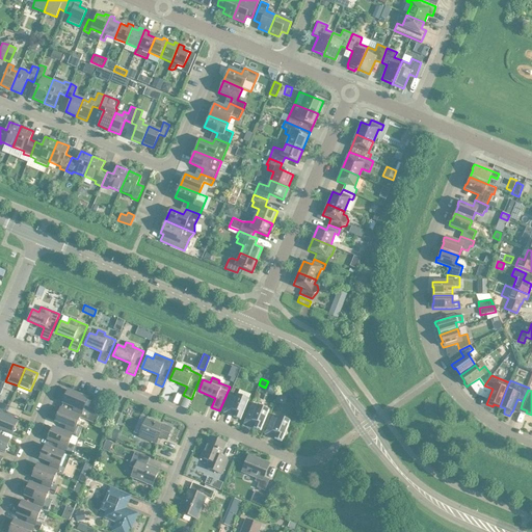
[(73,415),(79,418),(95,423),(98,416),(88,411),(89,408),(84,406),(87,399),(68,391),(60,409),(74,415),(73,415)]
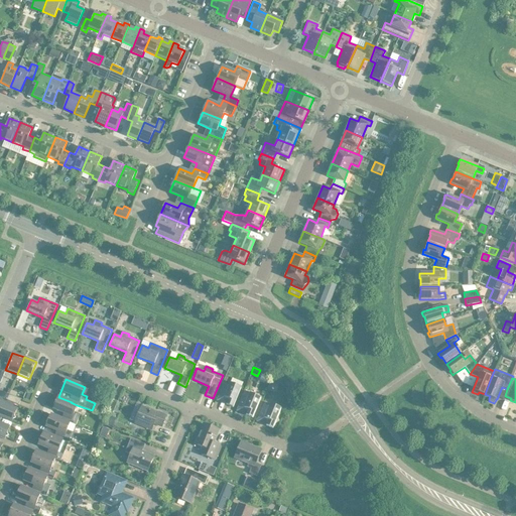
[(223,383),(217,397),(227,401),(226,404),(233,407),(241,387),(230,383),(229,386),(223,383)]
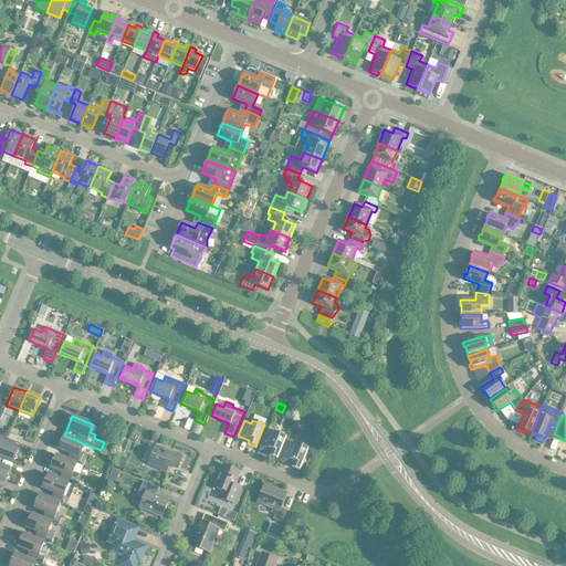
[(20,431),(11,428),(7,439),(20,444),(22,438),(18,436),(20,431)]
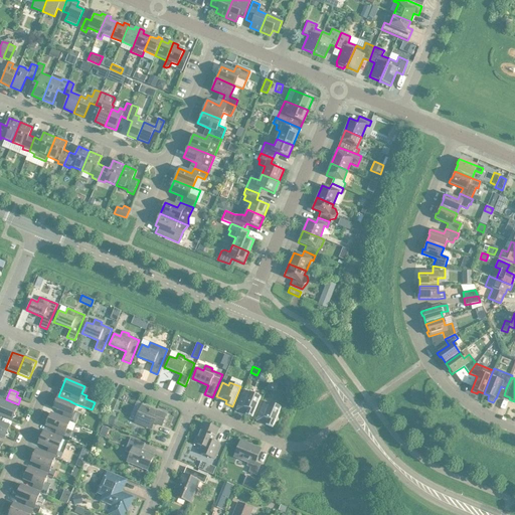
[(26,390),(23,397),(29,400),(32,392),(26,390)]
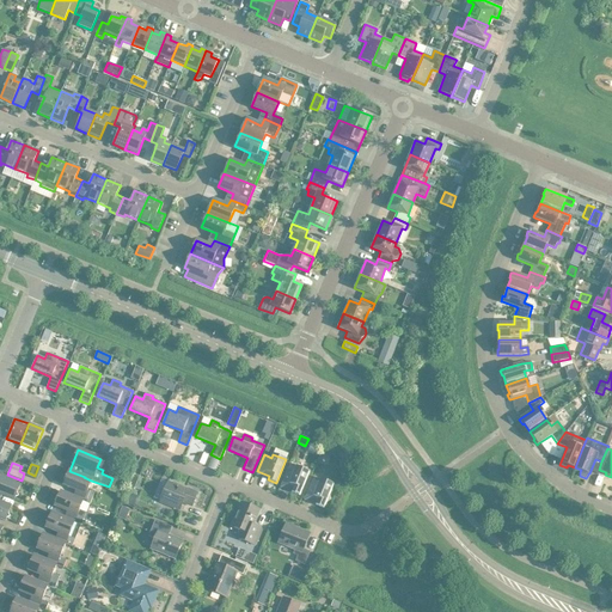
[(288,467),(281,484),(293,489),(291,493),(299,495),(308,471),(297,466),(294,470),(288,467)]
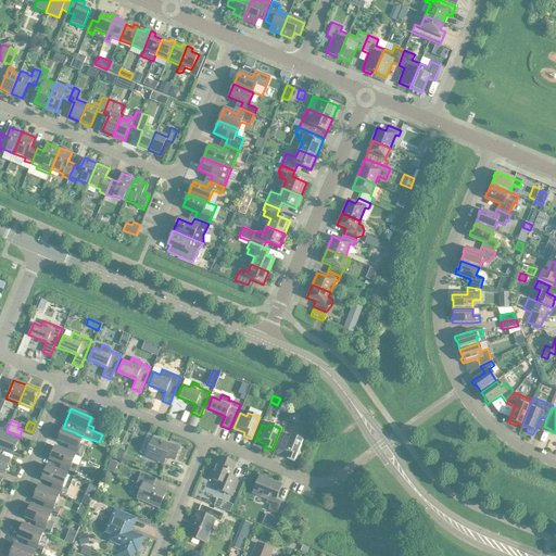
[(0,449),(13,454),(17,441),(13,439),(14,434),(0,428),(0,449)]
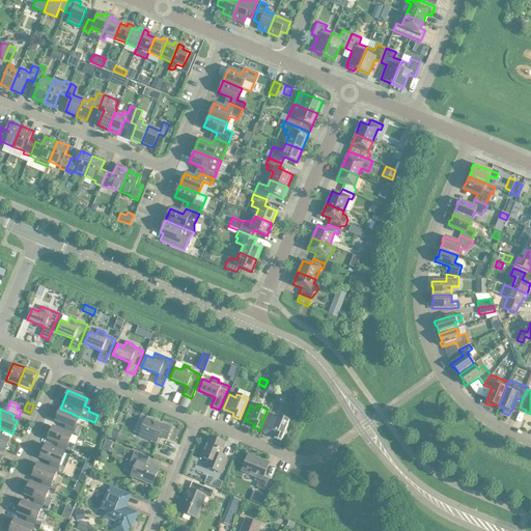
[(65,432),(72,435),(78,438),(82,426),(76,424),(79,417),(73,414),(74,414),(60,409),(55,420),(68,426),(65,432)]
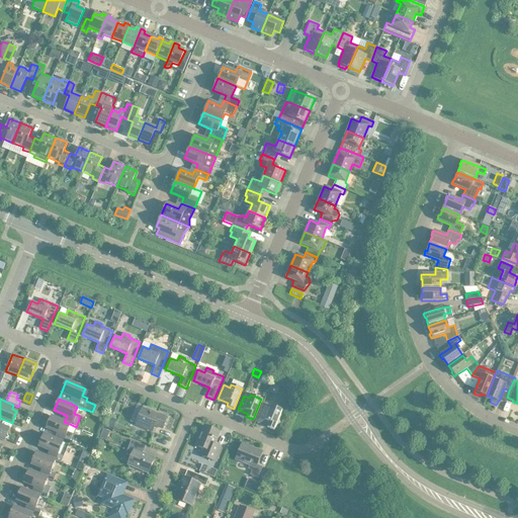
[(112,415),(117,403),(112,401),(107,412),(112,415)]
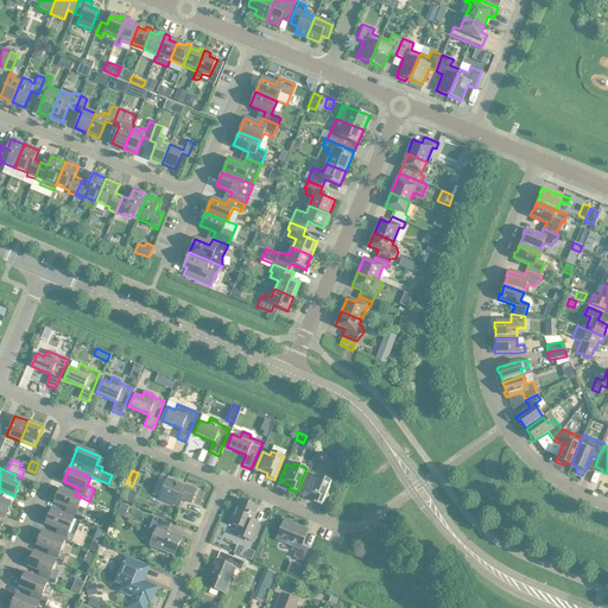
[(310,476),(303,493),(315,498),(314,501),(321,505),(324,499),(329,496),(327,492),(331,481),(318,475),(317,479),(310,476)]
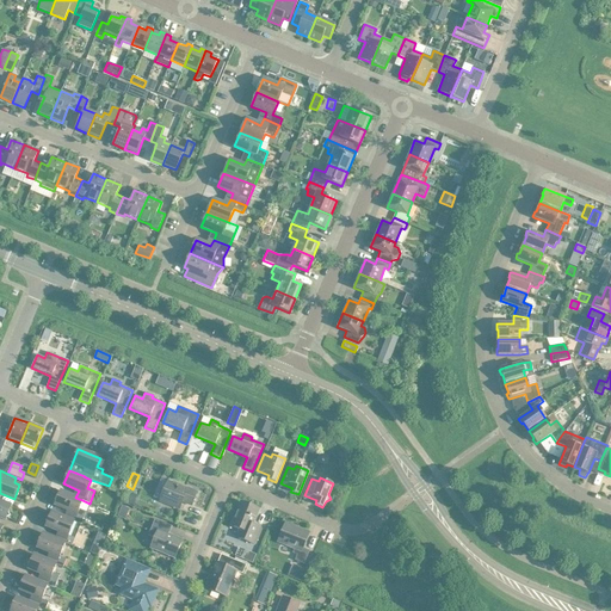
[(167,481),(159,500),(179,508),(183,501),(191,505),(197,493),(186,488),(186,489),(167,481)]
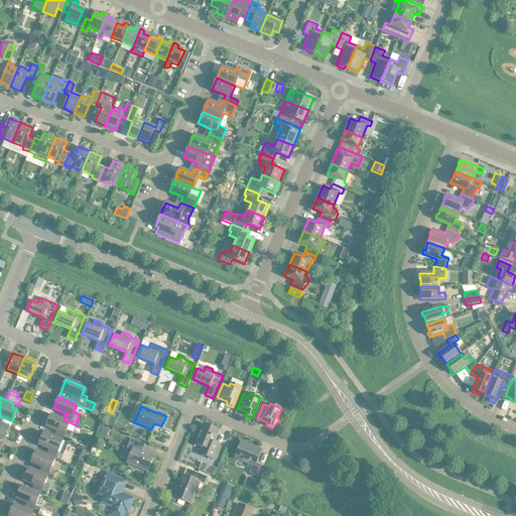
[(56,438),(68,442),(73,431),(67,429),(70,422),(63,420),(50,414),(45,426),(48,427),(45,433),(56,437),(56,438)]
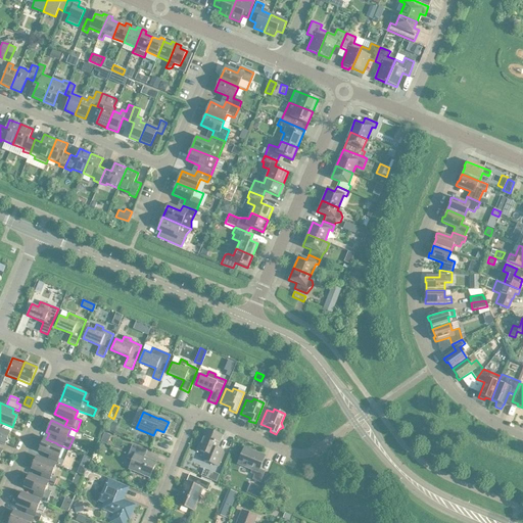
[(111,421),(107,430),(113,432),(117,424),(111,421)]
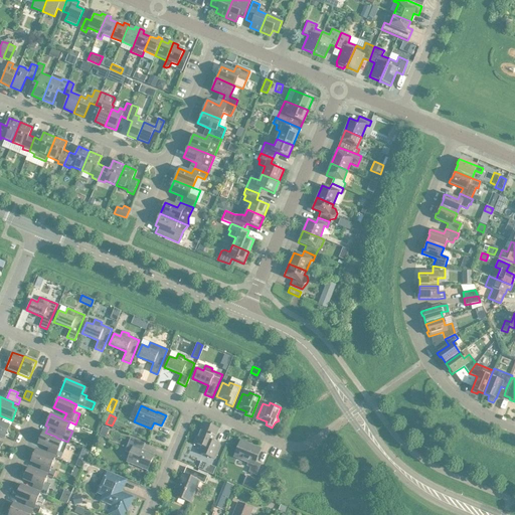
[(0,436),(4,438),(9,426),(0,421),(0,436)]
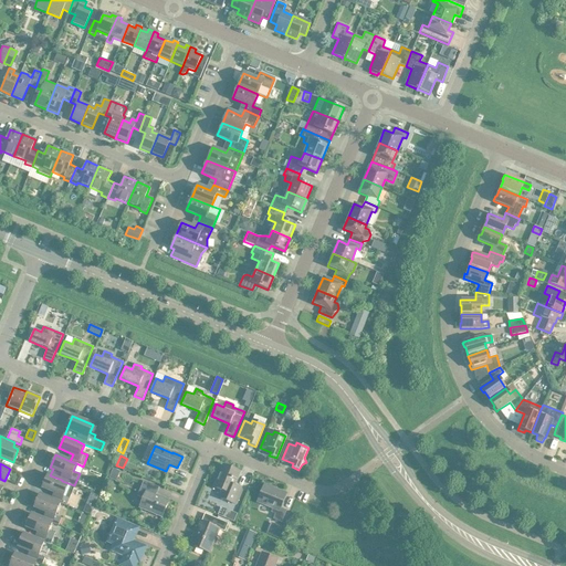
[(222,464),(213,486),(223,491),(220,498),(234,504),(241,489),(233,485),(240,472),(222,464)]
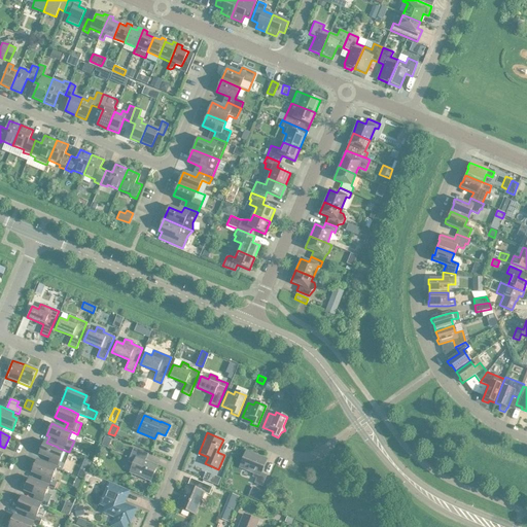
[(105,436),(101,445),(108,448),(111,438),(105,436)]
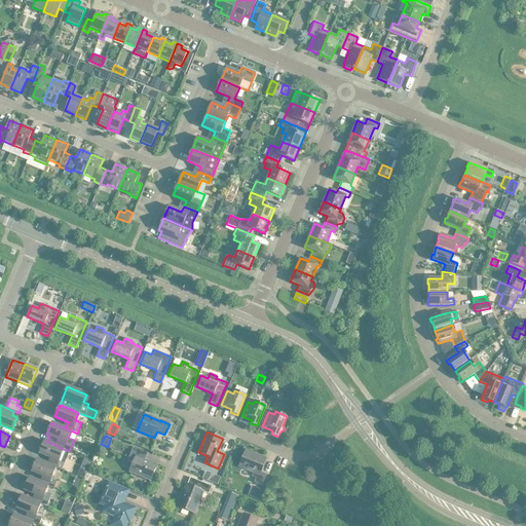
[(49,464),(55,467),(62,470),(69,451),(58,447),(58,446),(46,442),(44,441),(39,453),(52,458),(49,464)]
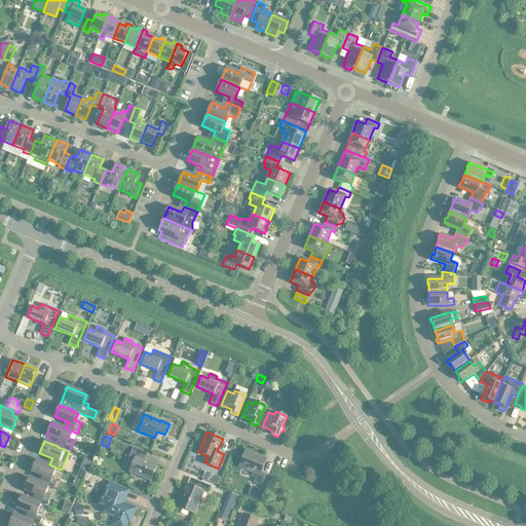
[(129,472),(150,480),(156,465),(145,460),(147,453),(133,447),(127,460),(133,463),(129,472)]
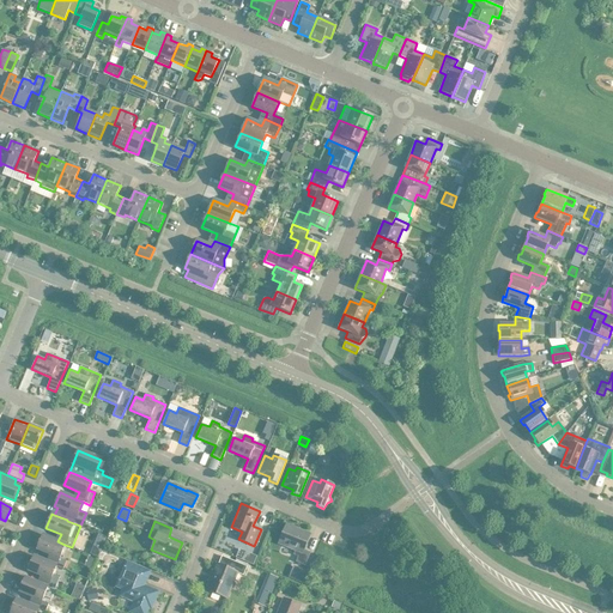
[(310,534),(286,525),(278,544),(299,552),(296,562),(304,566),(310,553),(303,550),(310,534)]
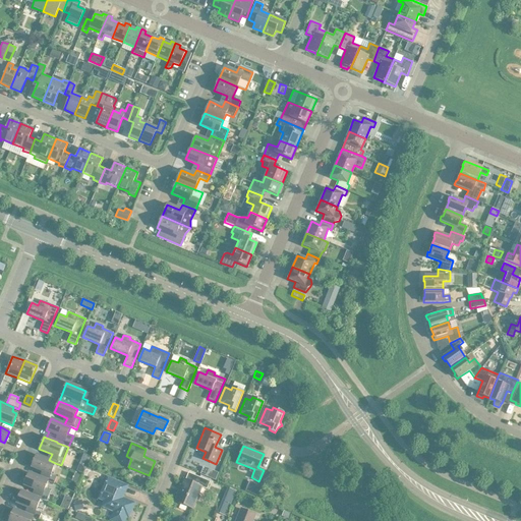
[(42,478),(48,481),(53,483),(56,477),(50,474),(55,463),(49,460),(36,455),(32,467),(44,472),(42,478)]
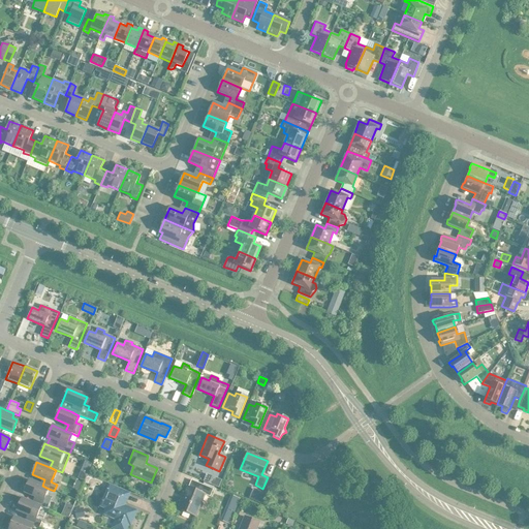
[(206,473),(203,481),(218,488),(221,479),(206,473)]
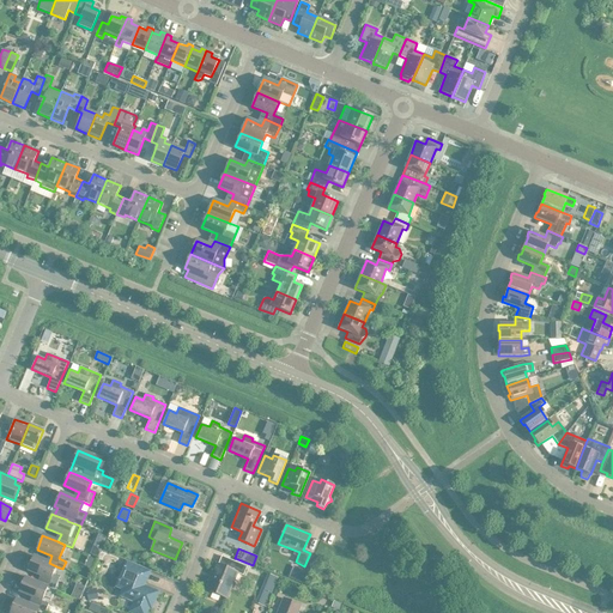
[(247,566),(220,556),(217,564),(216,564),(205,590),(226,599),(237,574),(243,576),(247,566)]
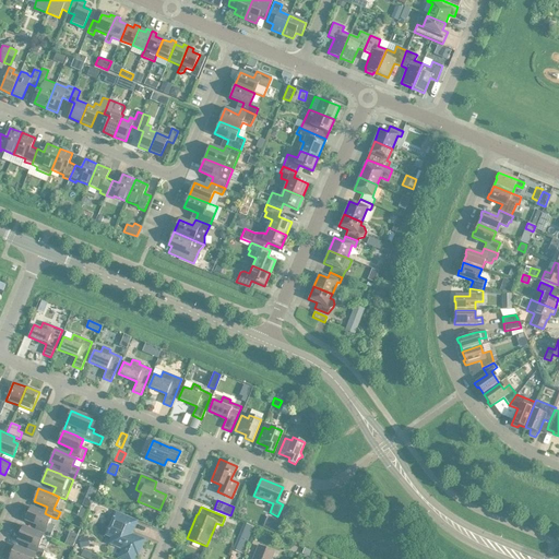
[(36,533),(43,535),(49,538),(54,526),(48,524),(51,516),(45,513),(31,508),(25,520),(39,526),(36,533)]
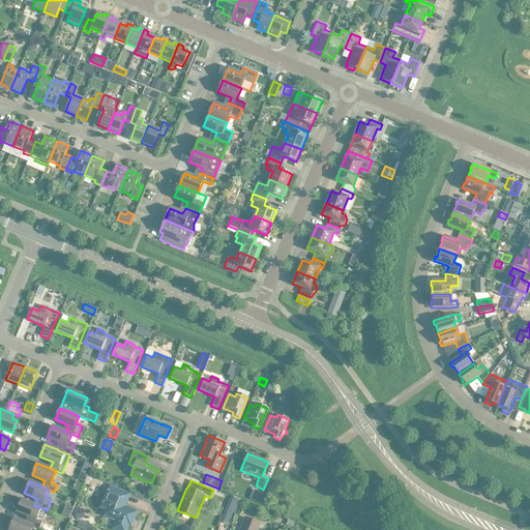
[(129,525),(135,512),(122,507),(127,495),(110,488),(102,503),(109,505),(105,514),(117,520),(114,528),(118,529),(124,529),(127,524),(129,525)]
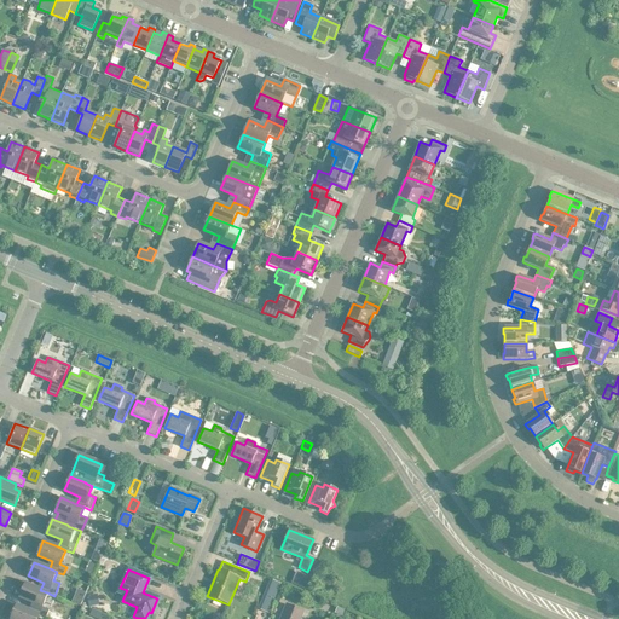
[(272,580),(260,609),(268,613),(281,583),(272,580)]
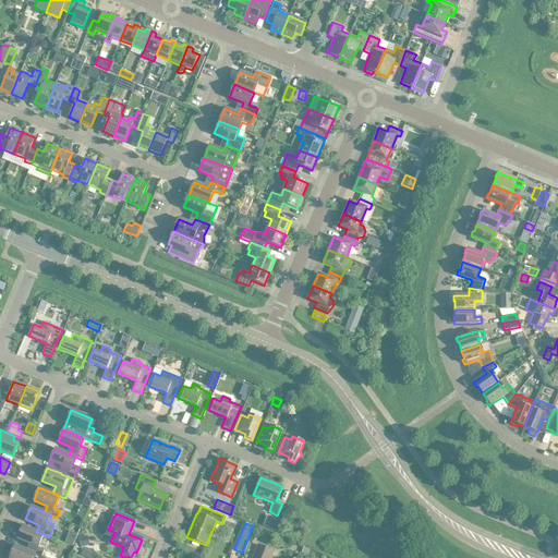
[(28,552),(35,554),(41,556),(44,549),(38,547),(43,534),(36,532),(23,525),(17,538),(32,545),(28,552)]
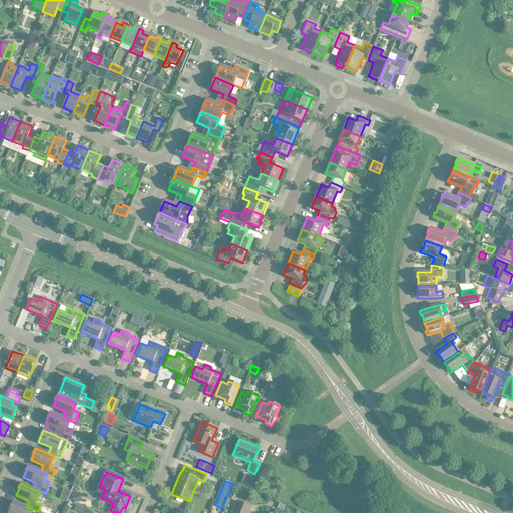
[(74,494),(72,496),(73,503),(81,501),(80,493),(74,494)]
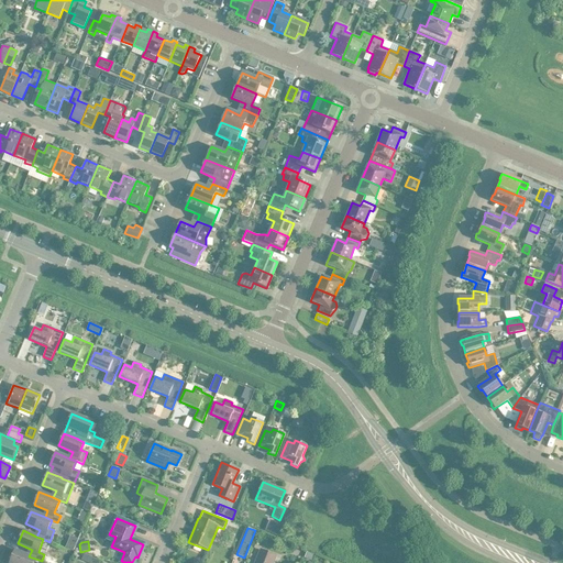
[(33,562),(35,559),(29,556),(14,550),(9,562),(33,562)]
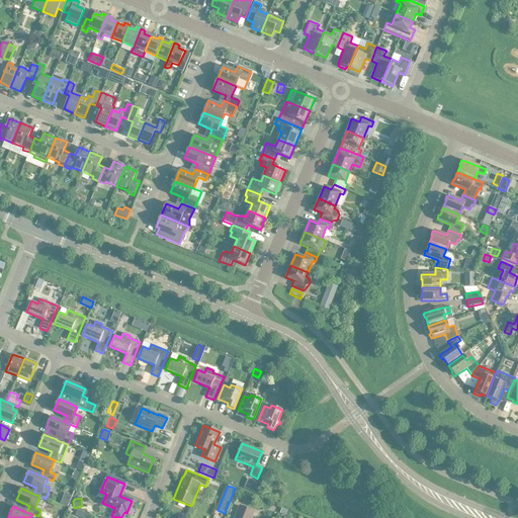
[(250,517),(253,512),(239,506),(234,517),(250,517)]
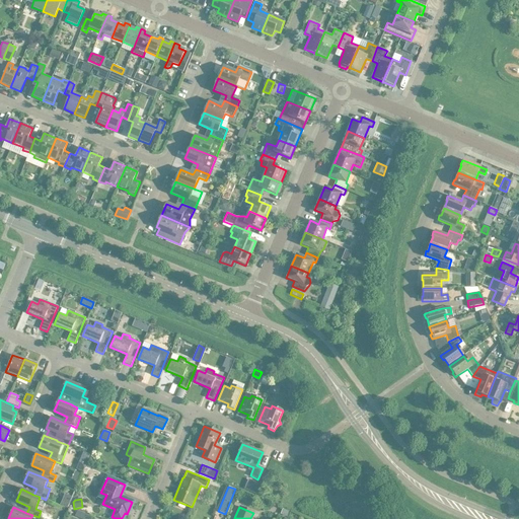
[(77,510),(74,516),(81,518),(83,513),(77,510)]
